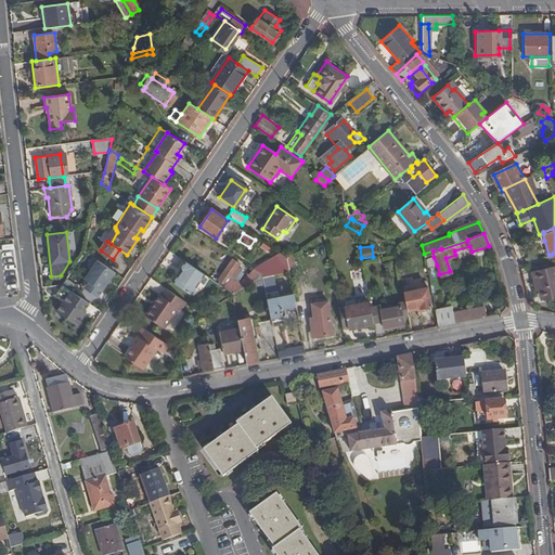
[(170,252),(163,263),(176,272),(183,261),(170,252)]
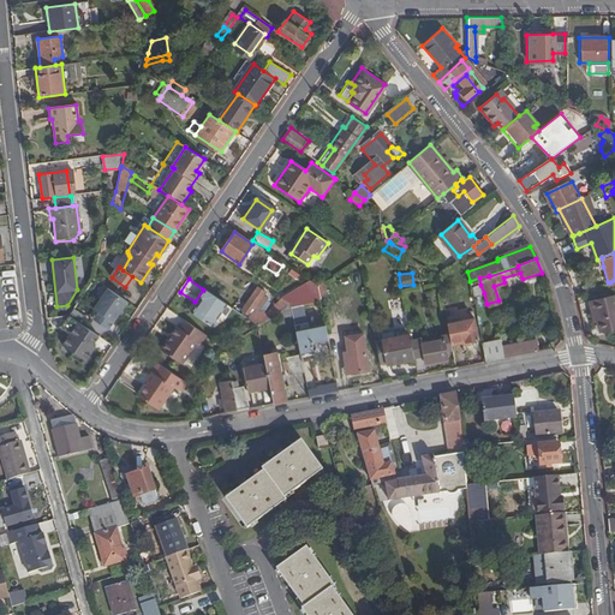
[(484,293),(481,285),(471,288),(475,297),(484,293)]
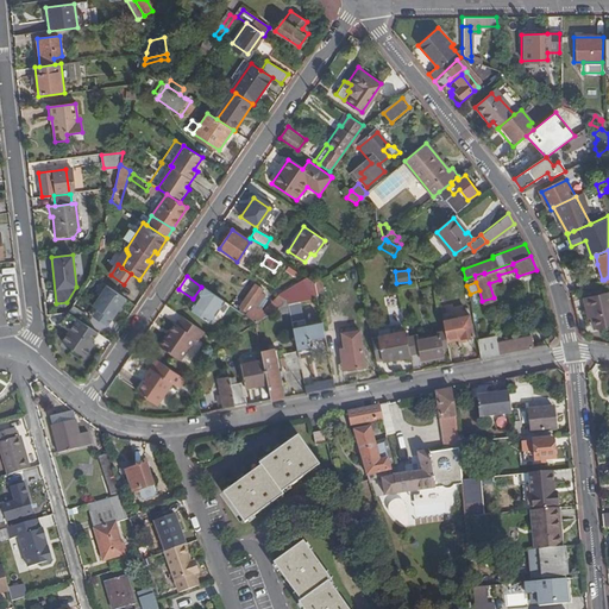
[(246,311),(245,314),(256,321),(277,307),(288,300),(284,299),(277,294),(265,311),(257,306),(265,295),(263,293),(264,290),(255,284),(239,306),(246,311)]
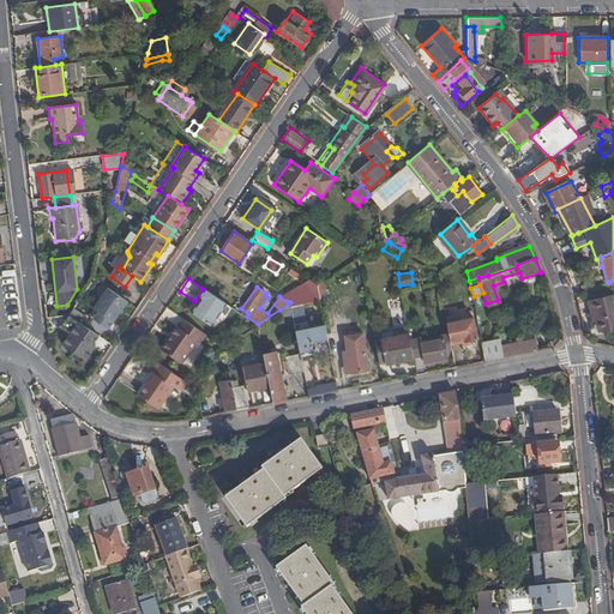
[(302,298),(287,301),(290,302),(290,306),(302,304),(321,300),(318,287),(302,298)]
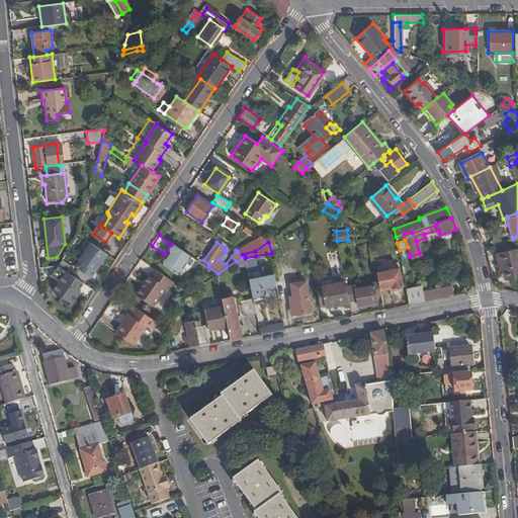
[(107,254),(90,243),(79,260),(83,263),(79,269),(92,277),(107,254)]
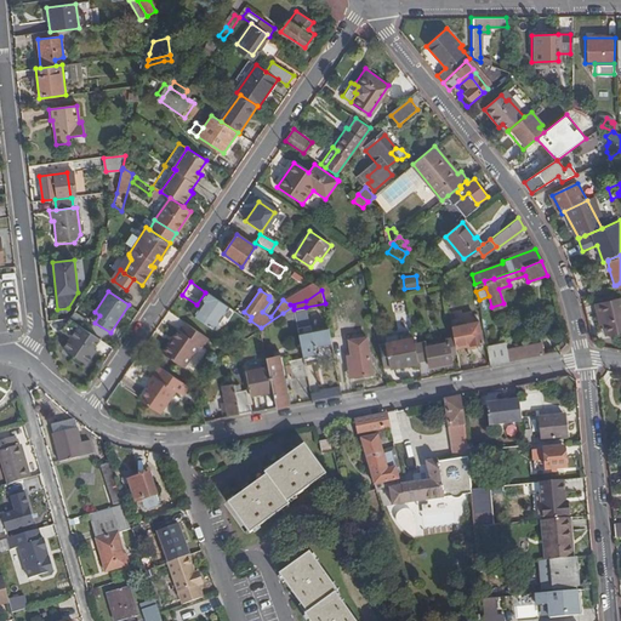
[(214,329),(229,307),(206,292),(200,301),(203,302),(194,317),(214,329)]
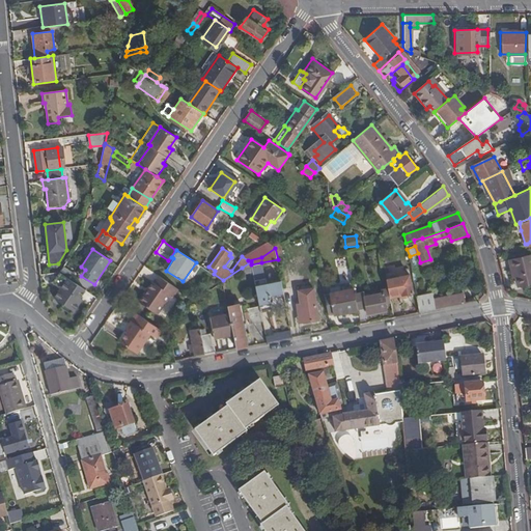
[(530,278),(530,257),(529,251),(507,257),(510,267),(513,267),(518,283),(530,278)]
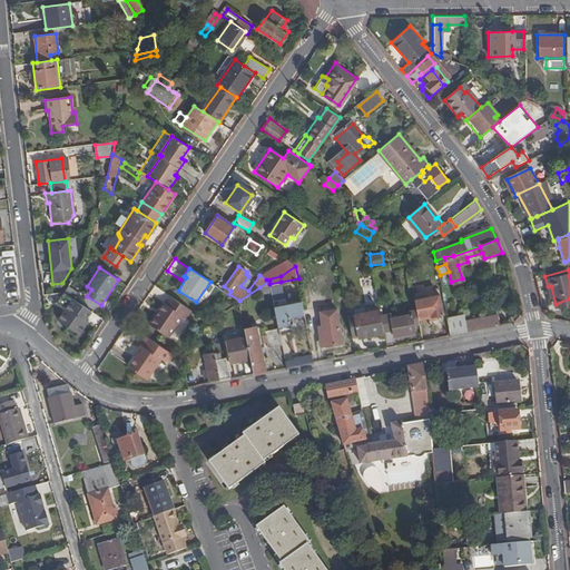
[(261,293),(272,292),(269,284),(269,281),(259,287),(261,293)]
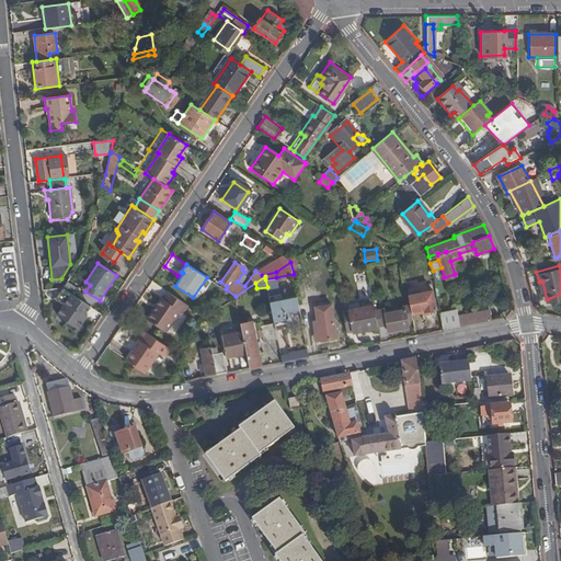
[(276,277),(265,279),(267,287),(270,302),(282,300),(276,277)]
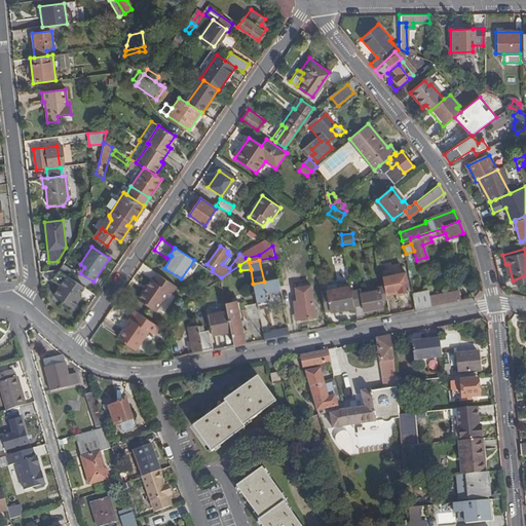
[(85,287),(59,270),(51,280),(61,287),(54,296),(63,301),(61,305),(72,311),(81,297),(79,296),(85,287)]
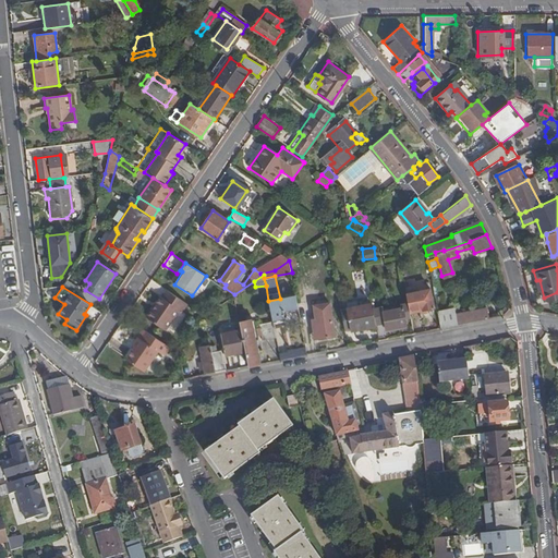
[(429,288),(405,293),(407,303),(408,308),(432,304),(429,288)]
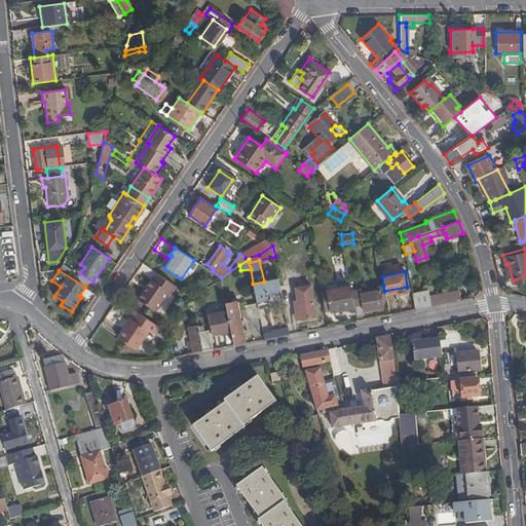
[(171,293),(177,285),(156,272),(151,280),(150,279),(145,286),(147,288),(144,292),(142,291),(137,298),(155,310),(168,292),(171,293)]
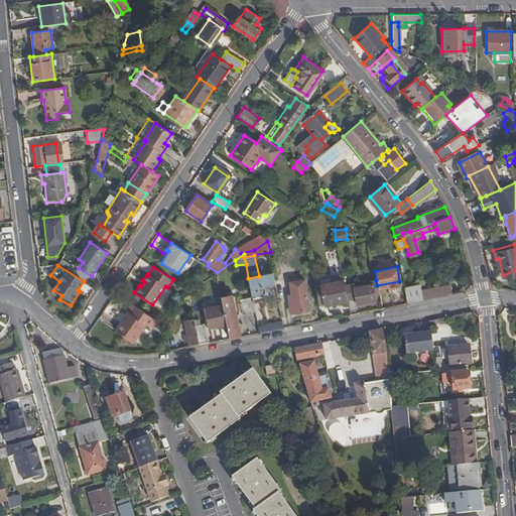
[(275,293),(277,293),(273,273),(259,276),(248,278),(252,296),(253,302),(266,300),(266,302),(261,303),(263,314),(278,311),(275,293)]
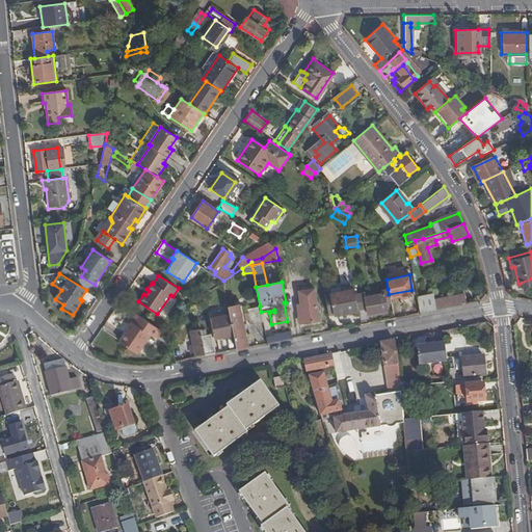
[(343,286),(324,290),(326,300),(331,299),(330,294),(354,290),(352,282),(342,284),(343,286)]
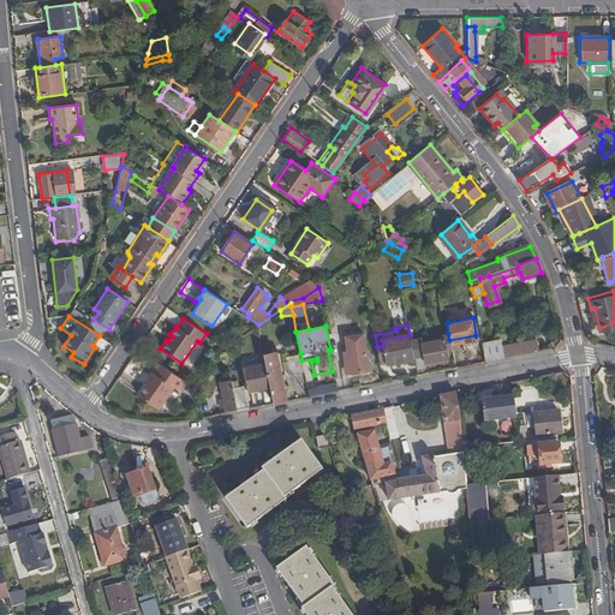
[(362,333),(345,336),(351,372),(369,369),(362,333)]
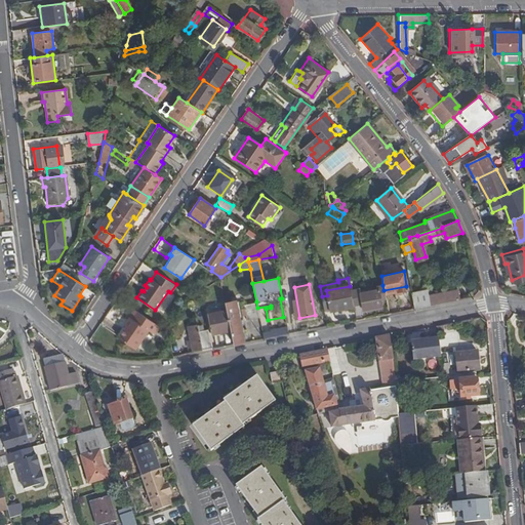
[(380,298),(386,297),(384,290),(382,285),(378,286),(379,290),(361,293),(360,289),(351,291),(354,306),(354,307),(359,306),(360,310),(381,306),(380,298)]
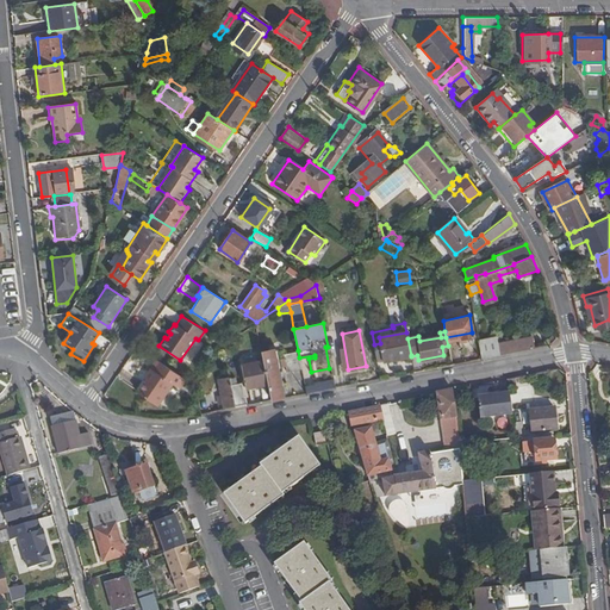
[(380,343),(374,344),(377,355),(383,355),(384,360),(411,355),(408,338),(406,332),(379,337),(380,343)]
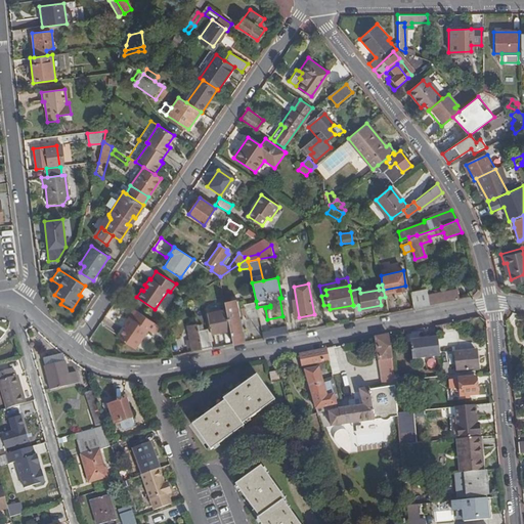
[(426,287),(410,289),(413,308),(430,305),(428,292),(426,287)]
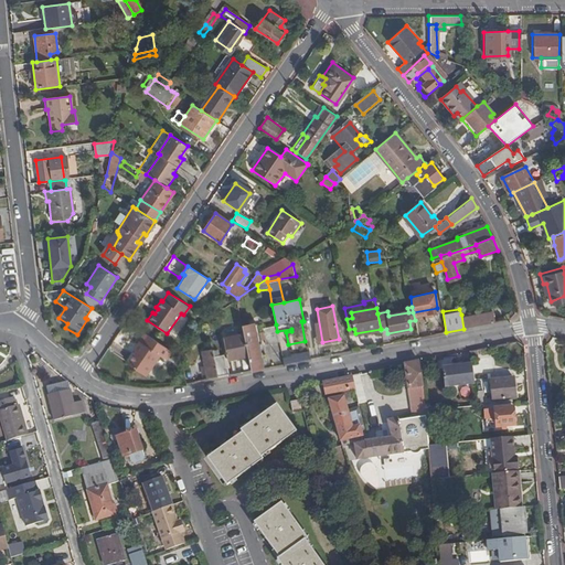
[(491,309),(476,312),(478,326),(479,326),(493,322),(491,309)]
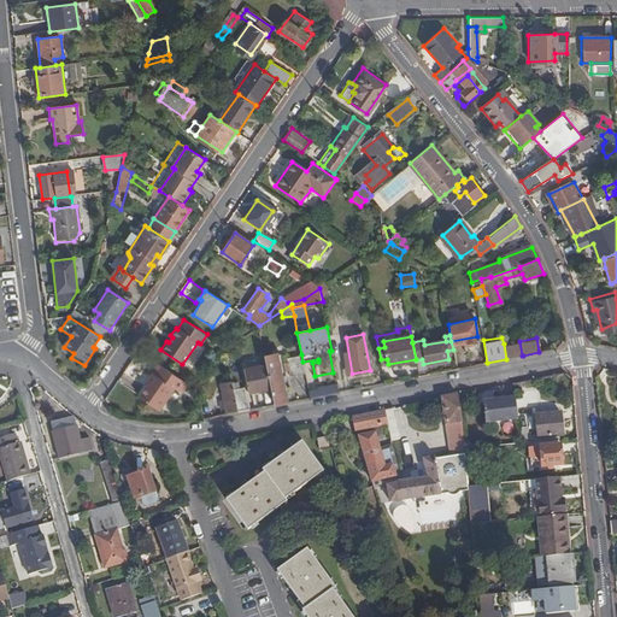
[(521,356),(522,356),(519,341),(504,344),(506,359),(521,356)]
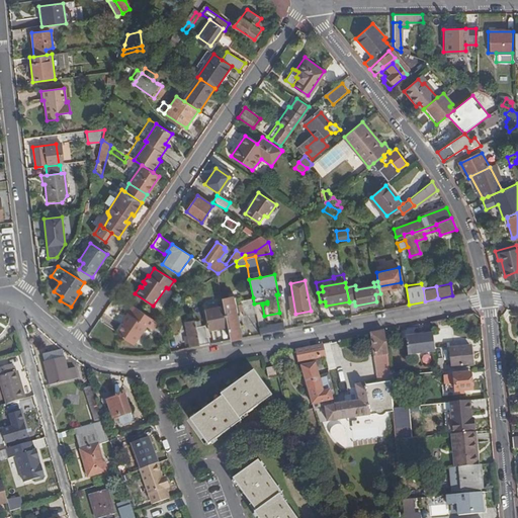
[(233,295),(223,297),(224,307),(228,326),(231,339),(241,338),(233,295)]
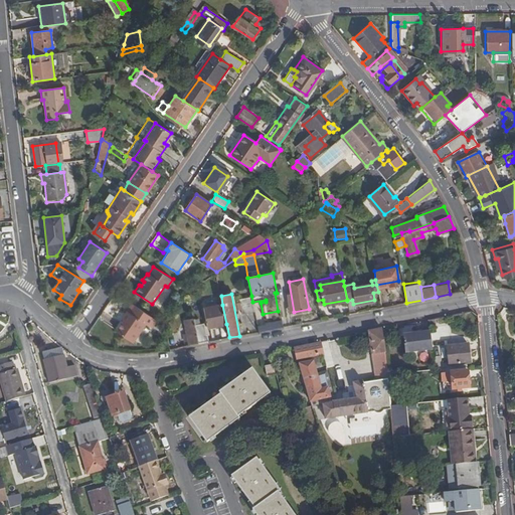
[(242,314),(254,312),(252,302),(251,296),(239,299),(242,314)]
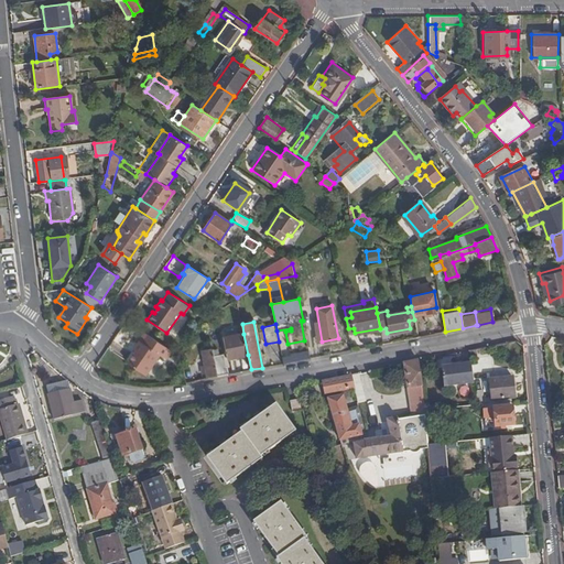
[(134,351),(127,364),(144,376),(159,356),(163,358),(169,350),(143,334),(132,350),(134,351)]
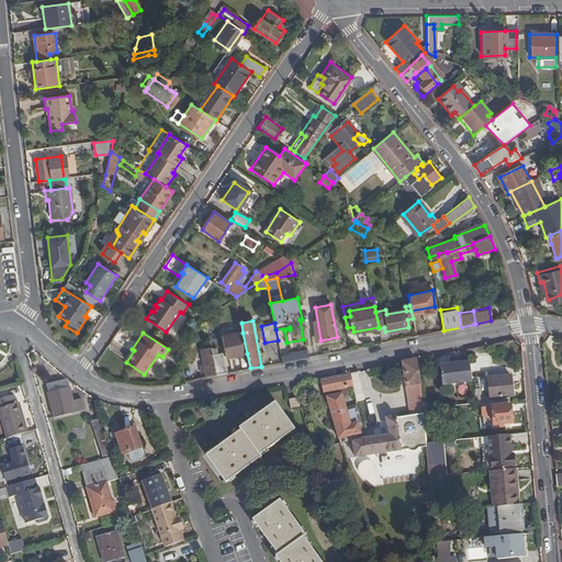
[(201,351),(206,378),(225,373),(224,366),(223,366),(221,359),(247,353),(243,333),(223,336),(226,353),(217,356),(215,348),(212,349),(205,350),(201,351)]
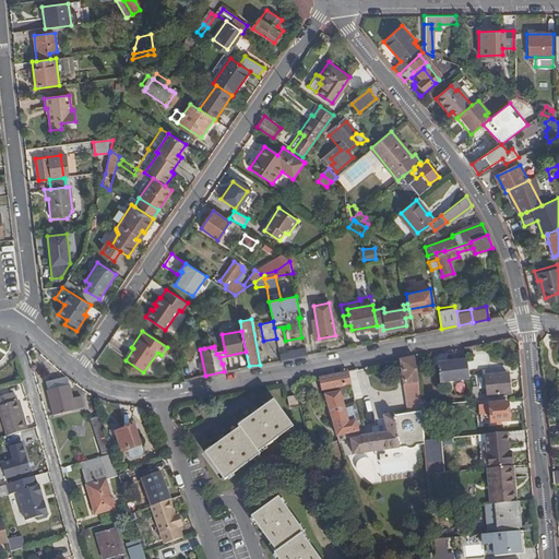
[(292,354),(293,358),(308,355),(307,348),(295,351),(296,353),(292,354)]
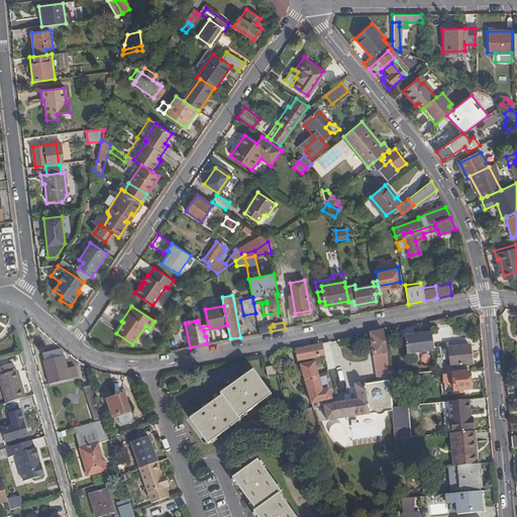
[(274,326),(273,324),(259,327),(260,333),(271,331),(270,327),(274,326)]
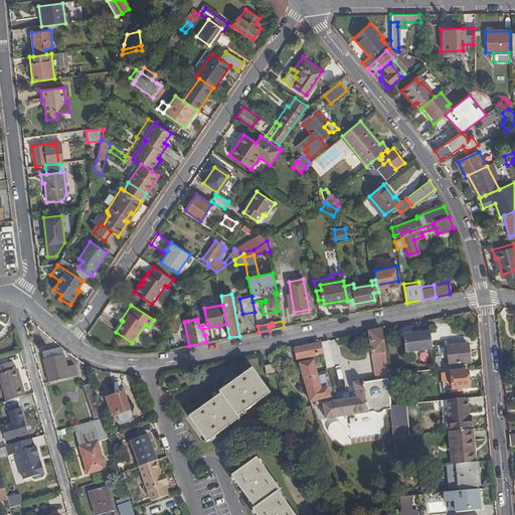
[(371,352),(383,351),(381,330),(369,332),(371,352)]
